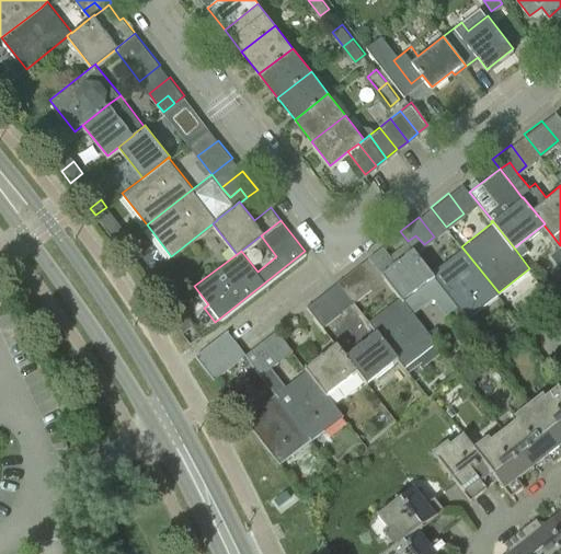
[(408,241),(409,242),(415,251),(424,244),(415,235),(408,241)]
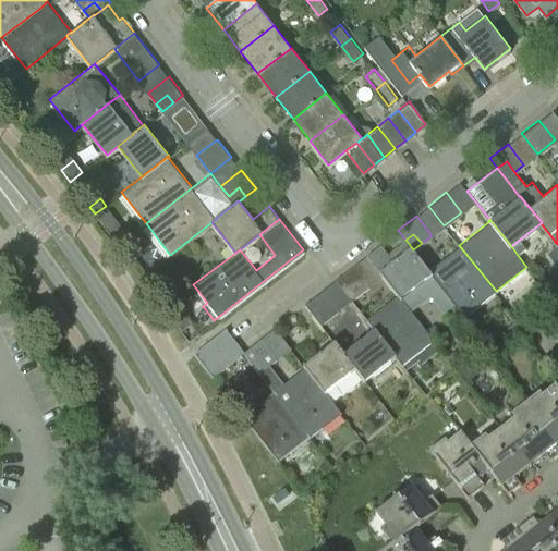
[(428,269),(413,249),(407,241),(390,254),(381,243),(366,255),(397,294),(399,292),(402,296),(411,290),(421,302),(429,295),(444,311),(455,303),(432,273),(428,269)]
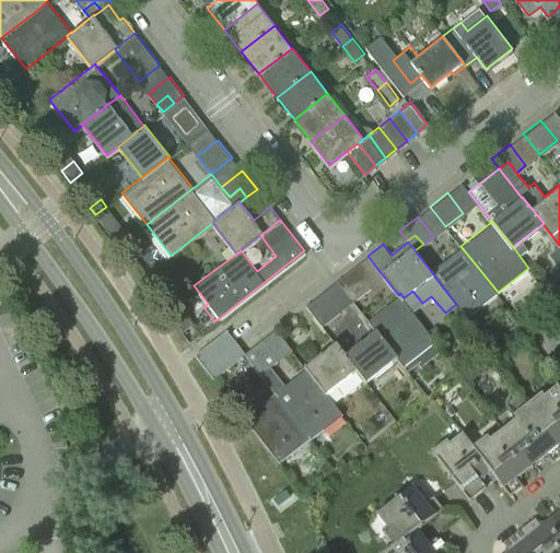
[(497,293),(498,292),(461,246),(430,270),(433,274),(456,304),(465,316),(496,292),(497,293)]
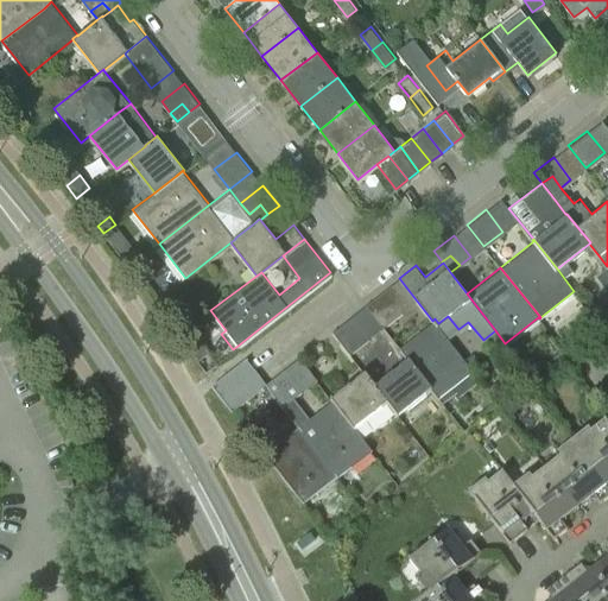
[(365,304),(382,326),(403,310),(385,289),(365,304)]
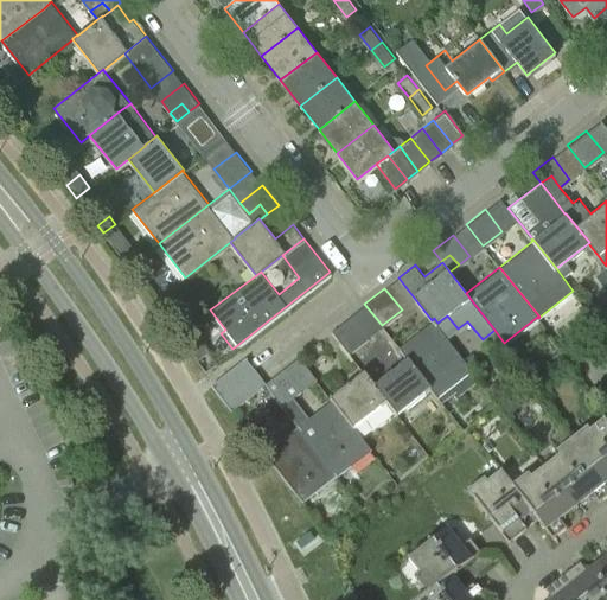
[(351,314),(331,330),(339,339),(347,333),(357,345),(368,337),(351,314)]
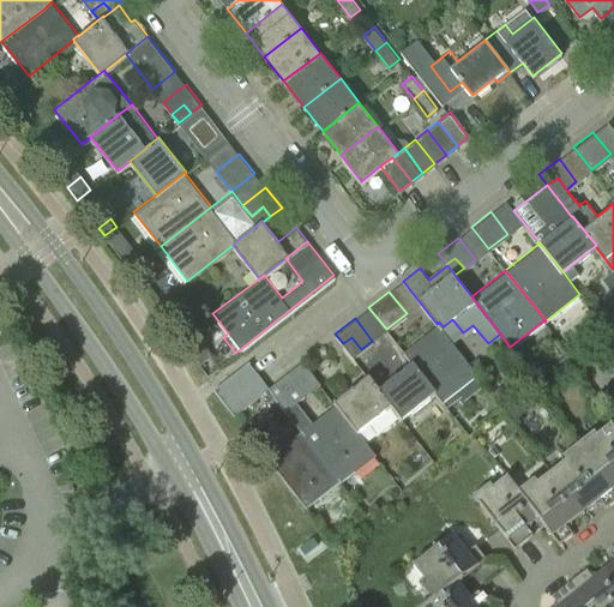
[(441,328),(443,326),(439,322),(437,324),(403,349),(411,361),(435,390),(435,391),(443,400),(477,373),(441,328)]
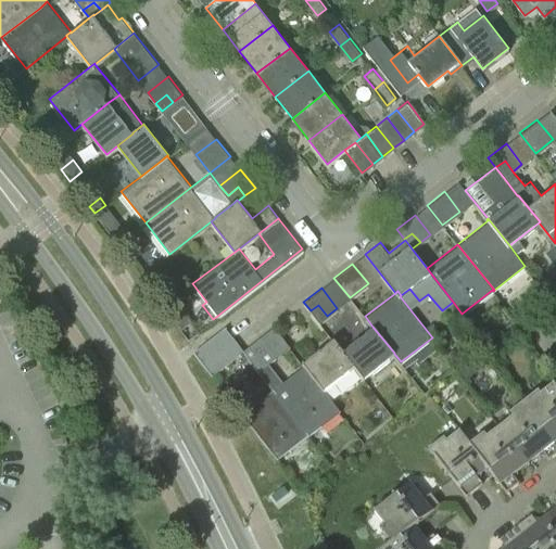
[(318,305),(311,310),(319,322),(327,316),(318,305)]
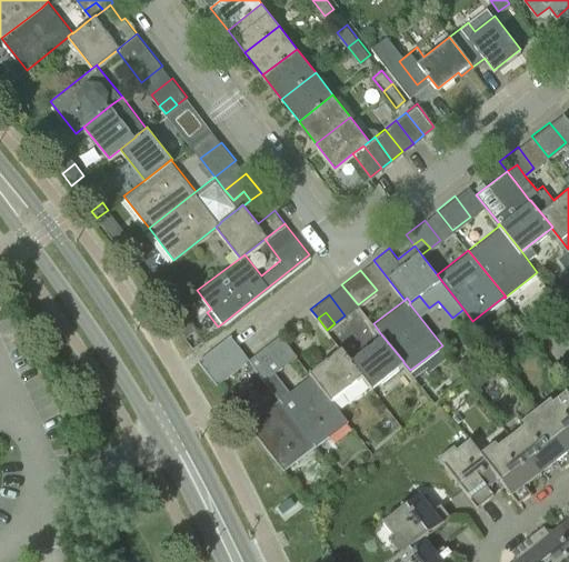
[(248,358),(249,357),(230,333),(197,358),(217,383),(248,358)]
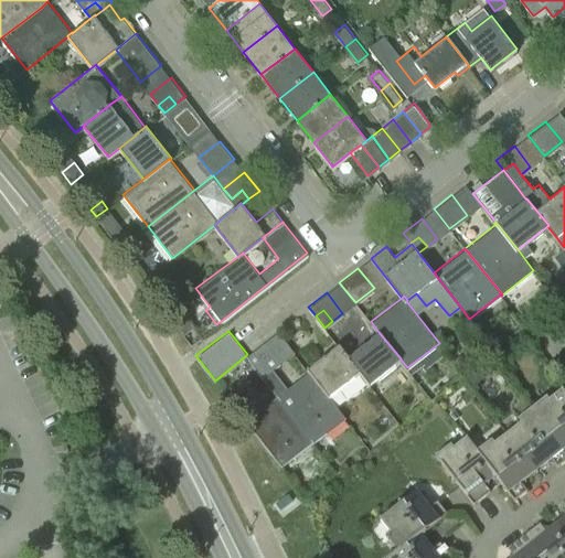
[(369,384),(401,360),(401,358),(379,332),(349,356),(348,356),(360,372),(369,384)]
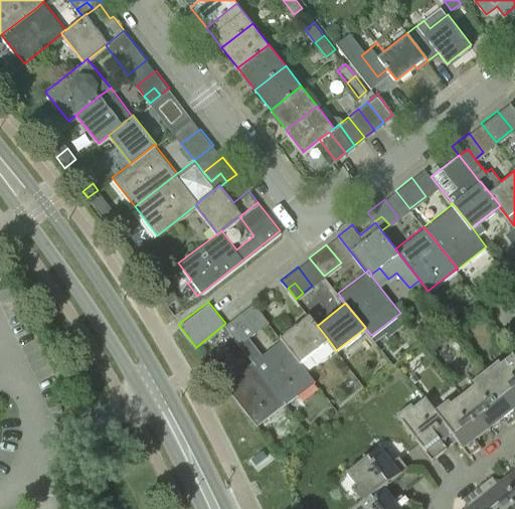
[(456,311),(450,303),(444,309),(449,316),(456,311)]
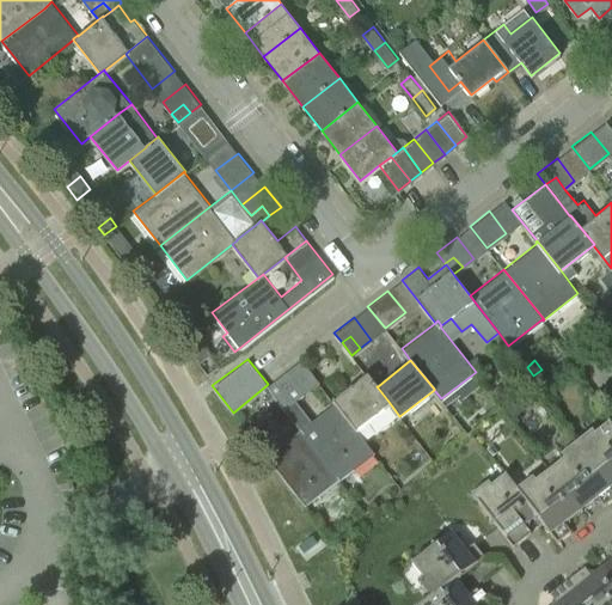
[(286,370),(276,378),(293,401),(295,399),(304,392),(286,370)]
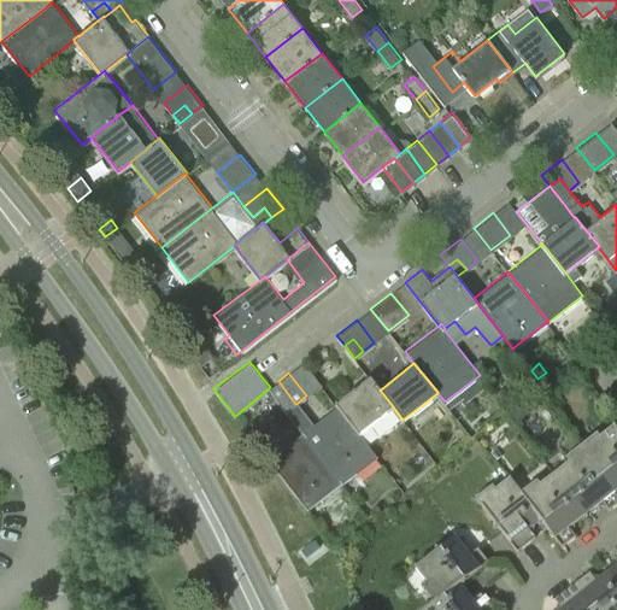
[(358,433),(359,433),(393,406),(380,389),(381,389),(370,376),(335,403),(336,405),(336,404),(358,433)]
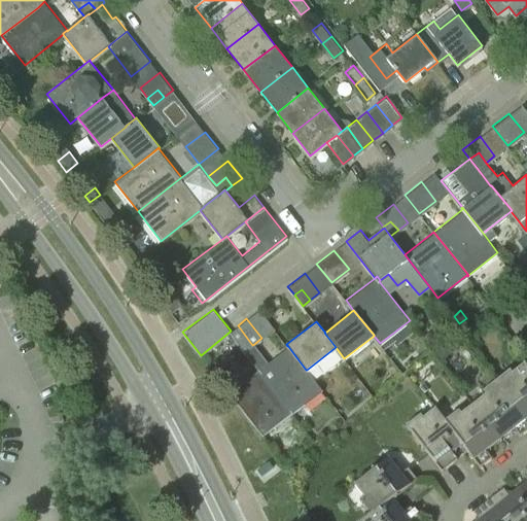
[(321,388),(307,370),(306,370),(287,345),(287,346),(268,361),(254,344),(252,345),(238,325),(231,331),(230,332),(258,368),(292,410),(321,388)]
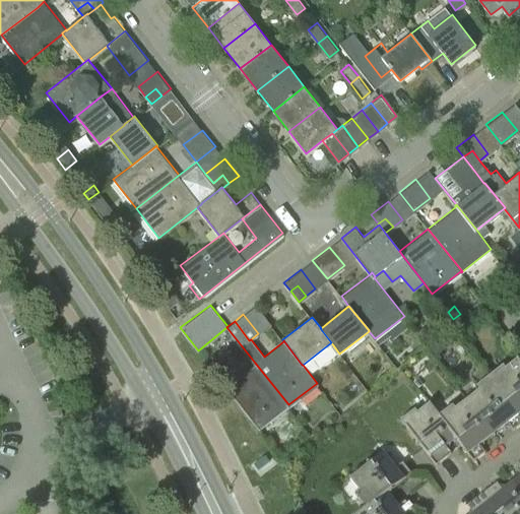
[(425,338),(436,330),(430,321),(418,329),(425,338)]
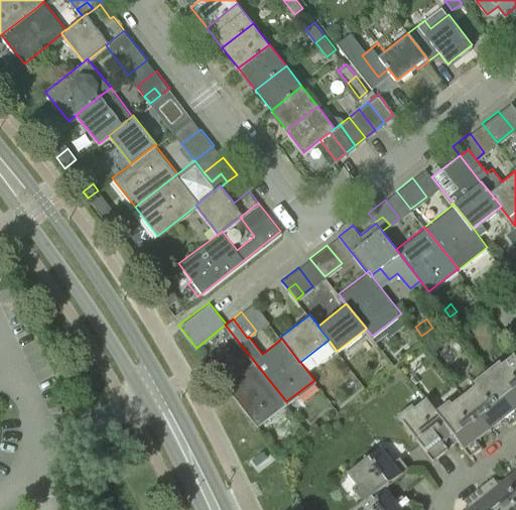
[(430,351),(436,346),(436,342),(432,336),(423,342),(430,351)]
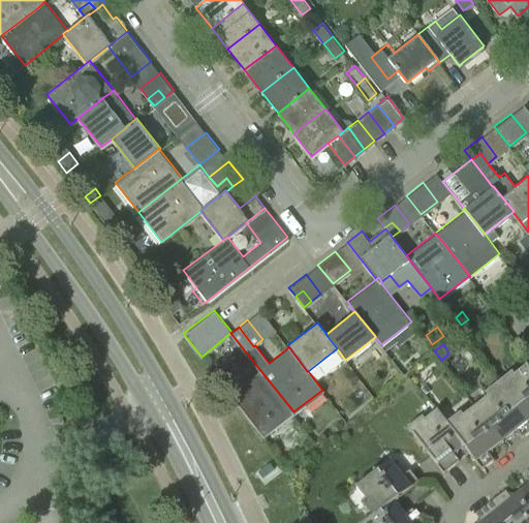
[(498,379),(528,419),(528,366),(527,363),(515,372),(511,368),(498,379)]
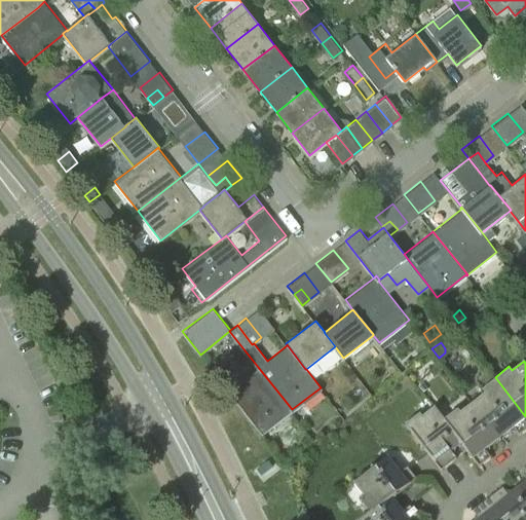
[(262,434),(292,409),(258,367),(228,391),(262,434)]
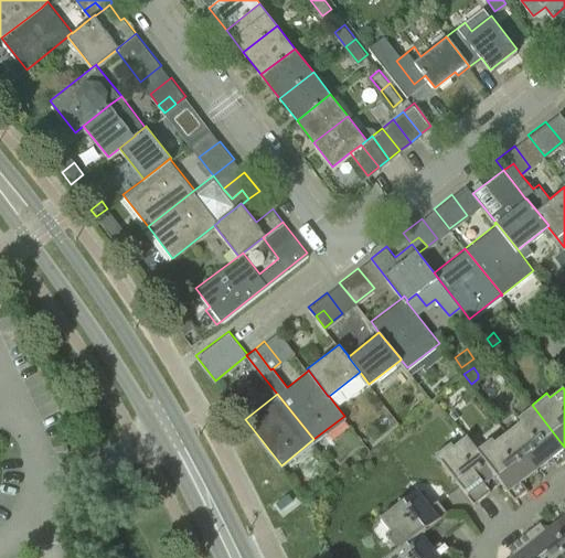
[(557,463),(564,457),(564,447),(532,405),(514,417),(519,421),(507,430),(535,467),(551,454),(557,463)]
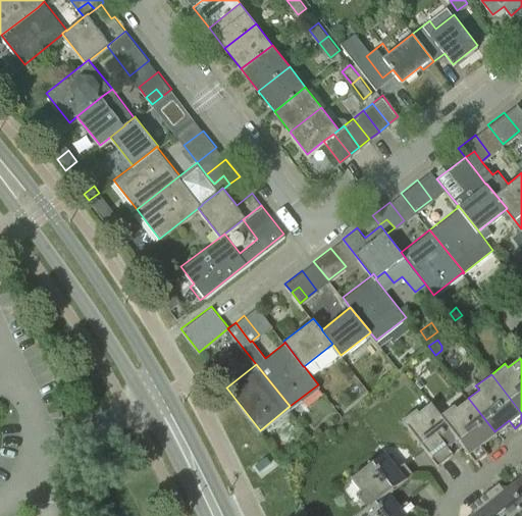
[(480,443),(494,431),(468,398),(458,407),(455,402),(440,413),(458,435),(457,436),(474,460),(486,451),(480,443)]
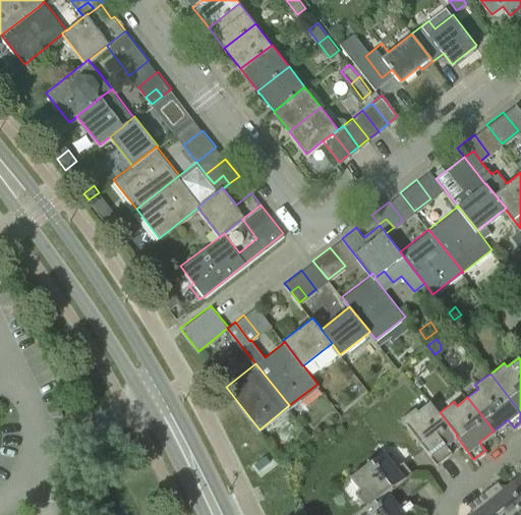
[(455,435),(456,436),(457,435),(440,412),(430,401),(419,409),(416,405),(401,417),(436,462),(451,450),(446,443),(455,435)]
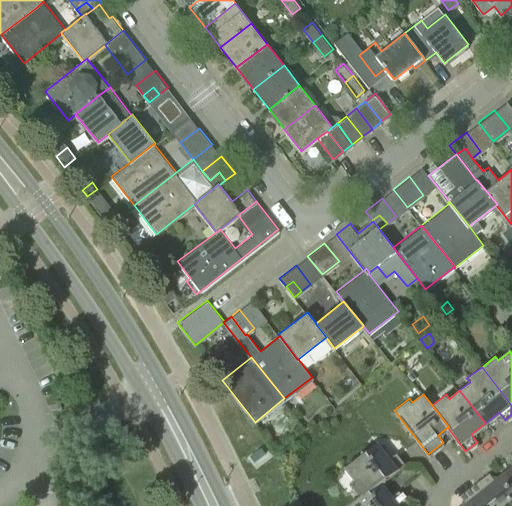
[(351,483),(360,496),(361,496),(381,481),(405,463),(396,451),(389,457),(377,442),(344,468),(354,481),(351,483)]
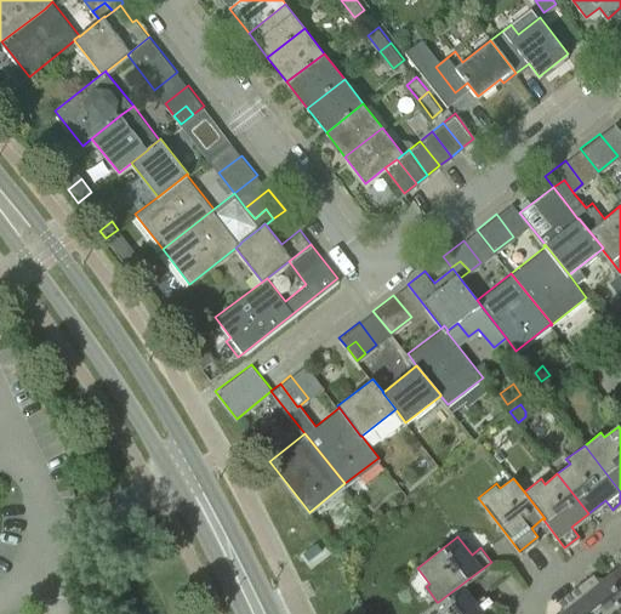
[(620,613),(620,583),(611,570),(599,580),(593,572),(574,585),(596,613),(620,613)]
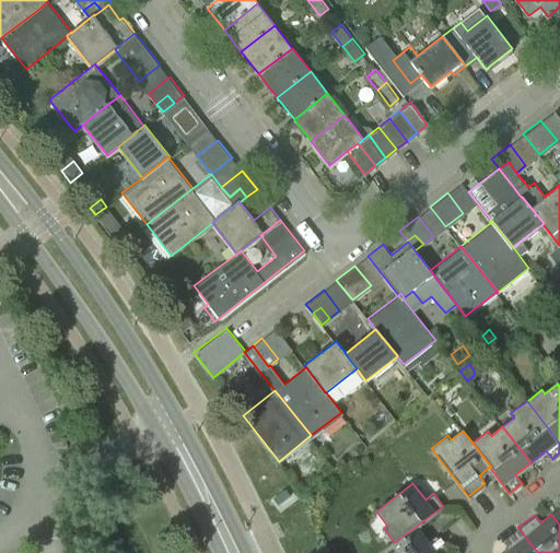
[(428,541),(417,526),(395,542),(394,542),(380,552),(438,552),(445,548),(435,534),(428,541)]
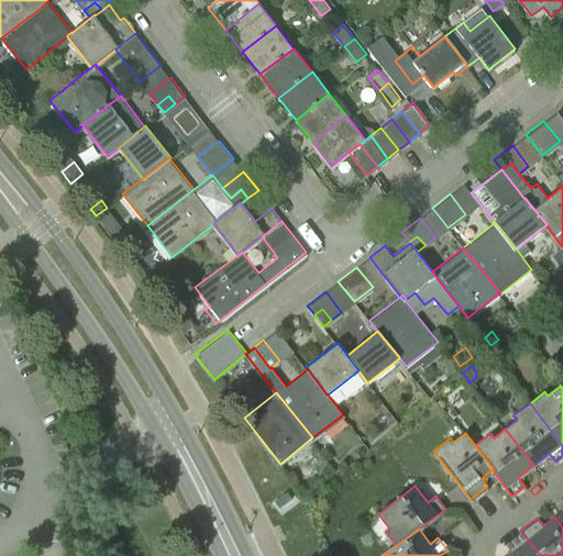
[(540,555),(520,530),(505,543),(511,551),(504,555),(540,555)]
